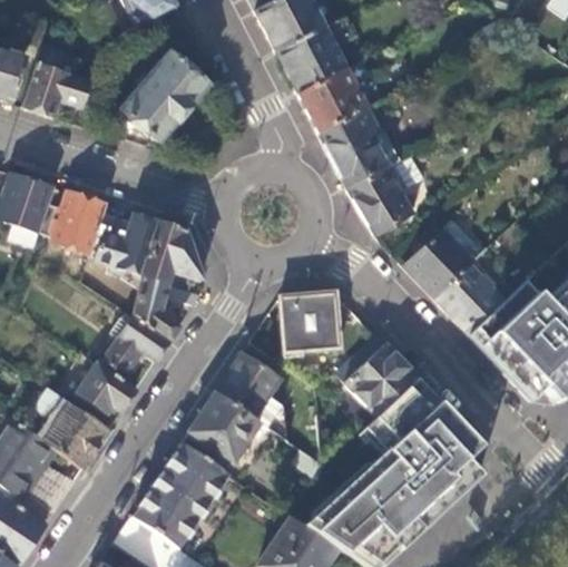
[(123,0),(137,28),(178,6),(175,0),(123,0)]
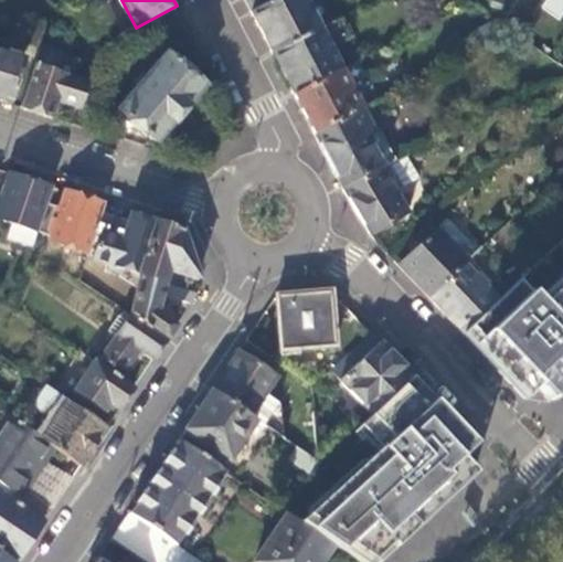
[(247,0),(274,51),(321,25),(308,0),(247,0)]
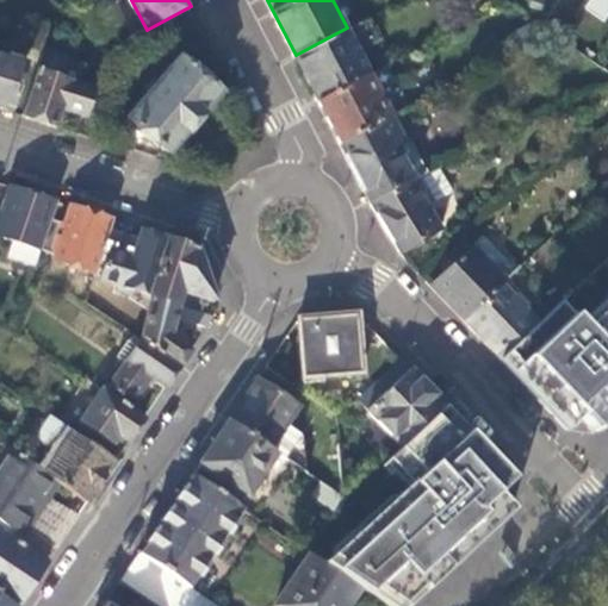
[(589,0),(585,6),(607,19),(607,0),(589,0)]
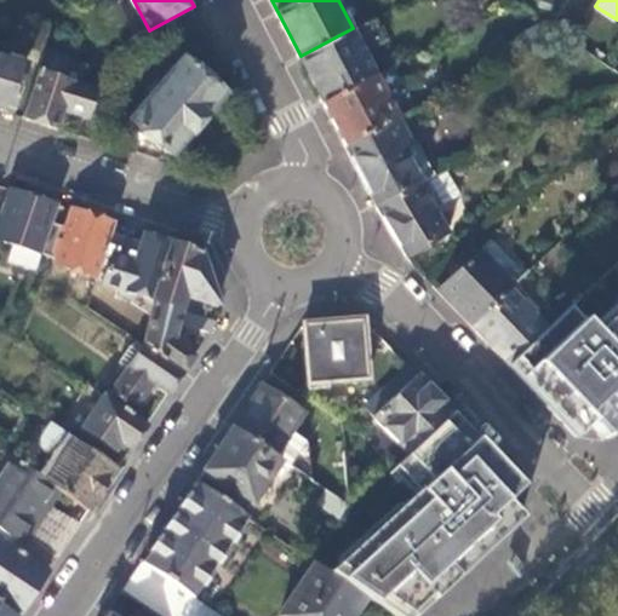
[(301,56),(324,101),(376,73),(353,28),(301,56)]
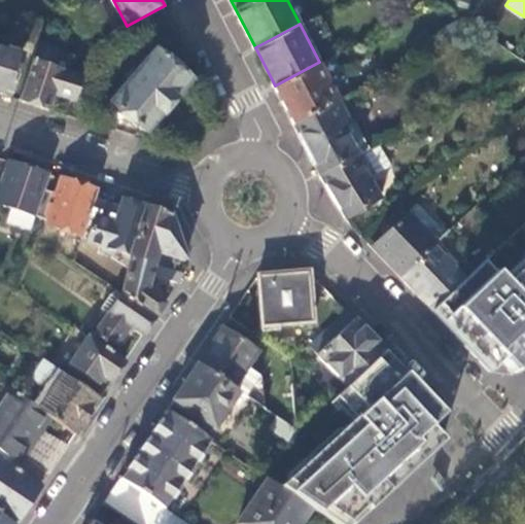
[(53,66),(60,46),(39,40),(33,59),(20,99),(48,109),(54,95),(75,101),(83,77),(53,66)]
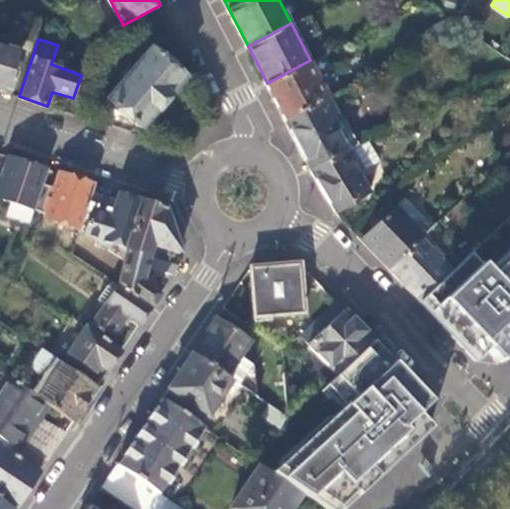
[(0,44),(0,89),(10,93),(23,53),(0,44)]
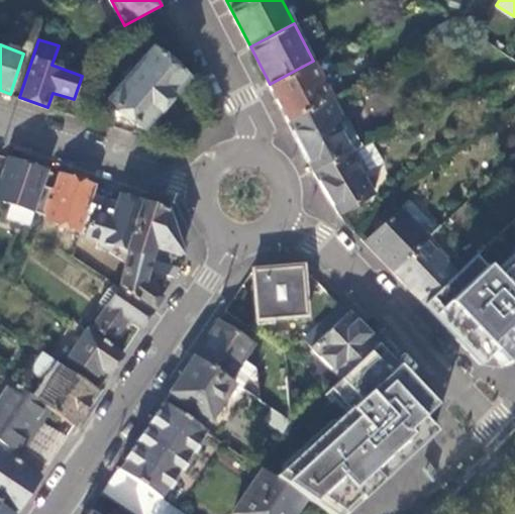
[(109,99),(143,129),(189,77),(155,46),(109,99)]
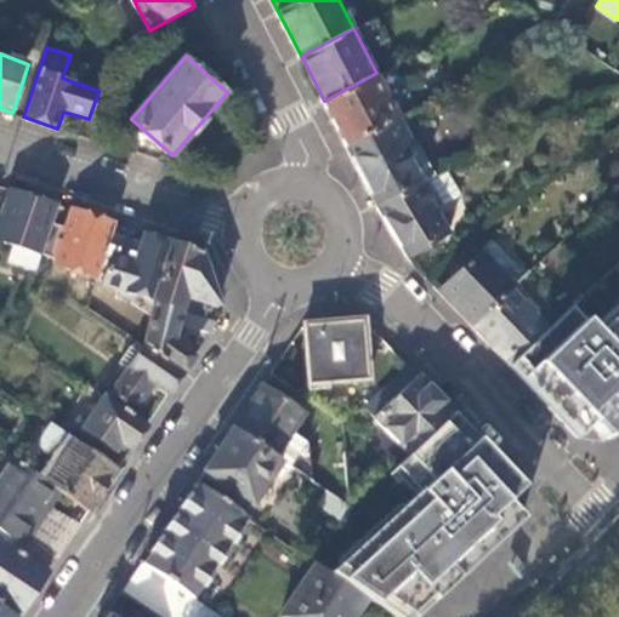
[(324,101),(348,146),(399,119),(376,73),(324,101)]
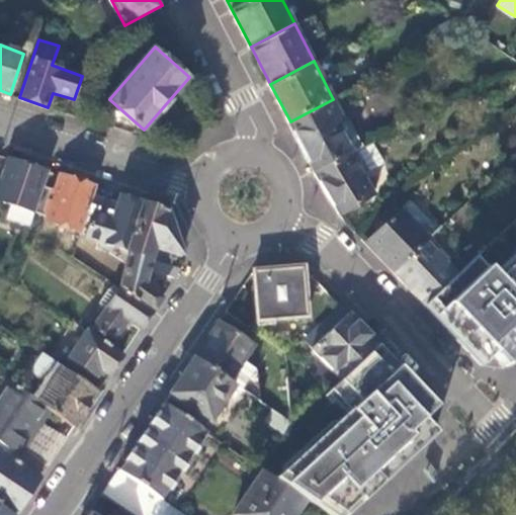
[(290,121),(317,172),(364,147),(361,142),(348,117),(343,119),(333,99),(290,121)]
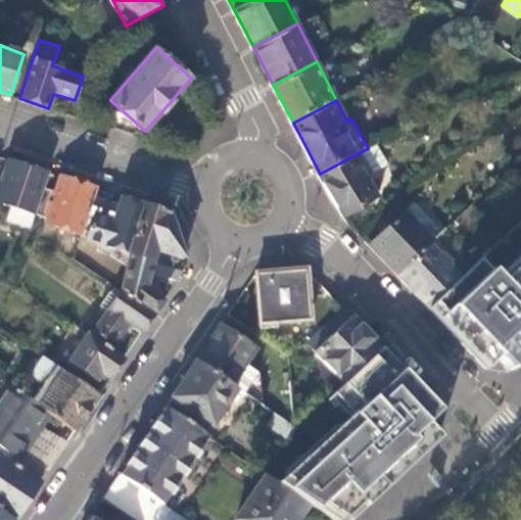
[(368,148),(320,174),(343,218),(344,218),(380,197),(369,178),(390,166),(379,143),(368,148)]
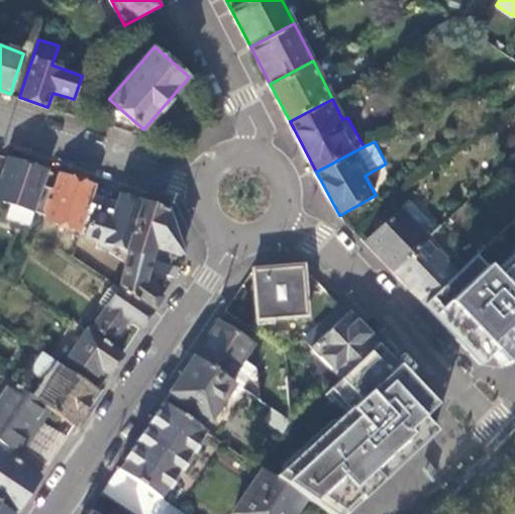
[(44,187),(49,171),(9,158),(0,185),(0,199),(36,211),(44,187)]
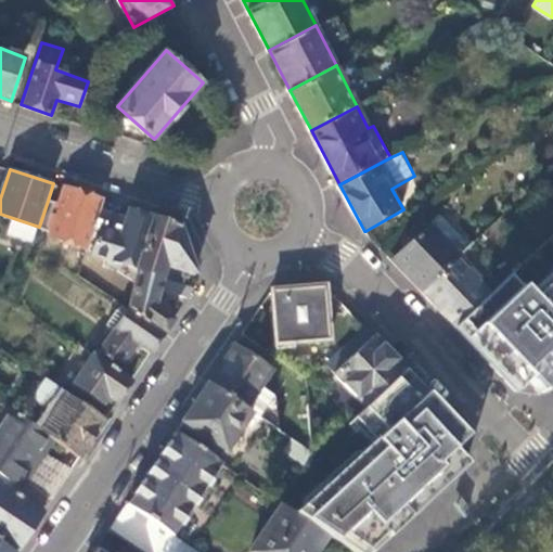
[(49,233),(89,246),(104,200),(65,187),(59,208),(52,206),(53,203),(48,201),(39,227),(50,231),(49,233)]
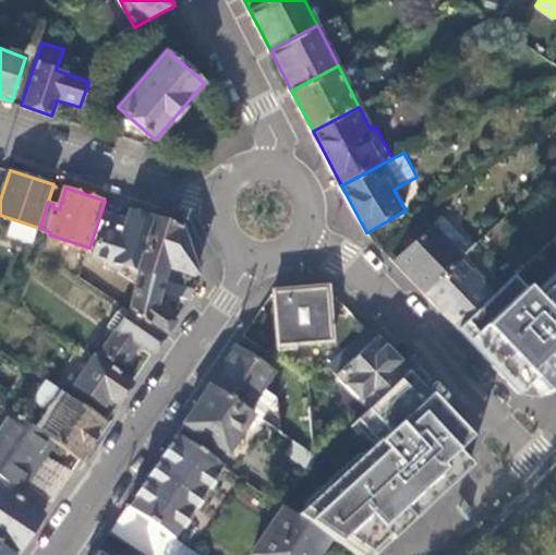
[(141,270),(155,218),(131,209),(122,233),(101,227),(93,254),(141,270)]
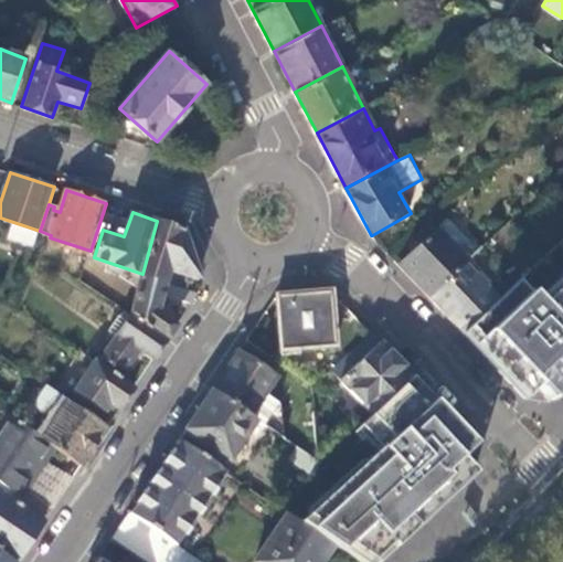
[(448,219),(400,264),(431,297),(468,262),(469,261),(474,256),(469,252),(475,246),(448,219)]
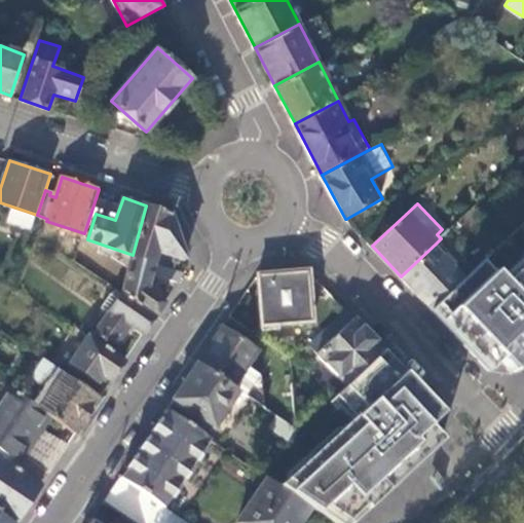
[(159,250),(187,258),(171,213),(146,206),(133,255),(155,262),(159,250)]
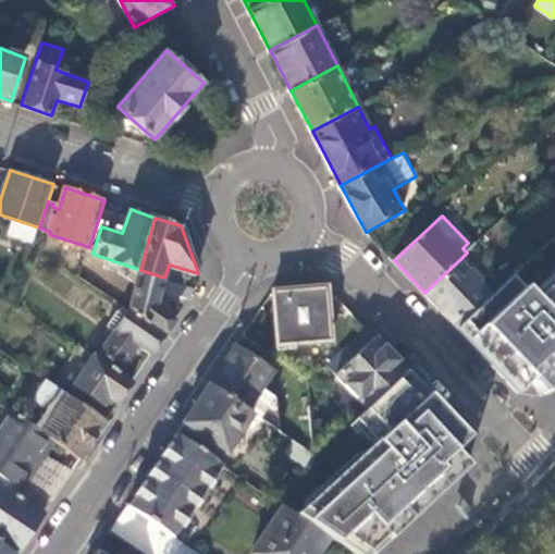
[(424,293),(458,328),(494,293),(482,279),(488,274),(478,263),(471,269),(461,258),(424,293)]
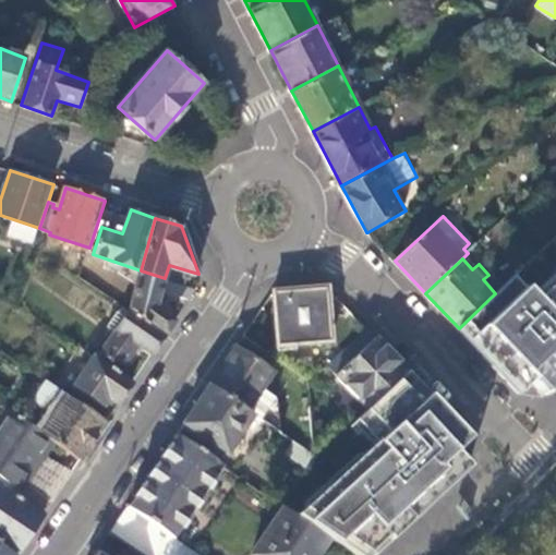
[(131,309),(166,333),(174,320),(156,306),(161,290),(165,278),(141,270),(130,309),(131,309)]
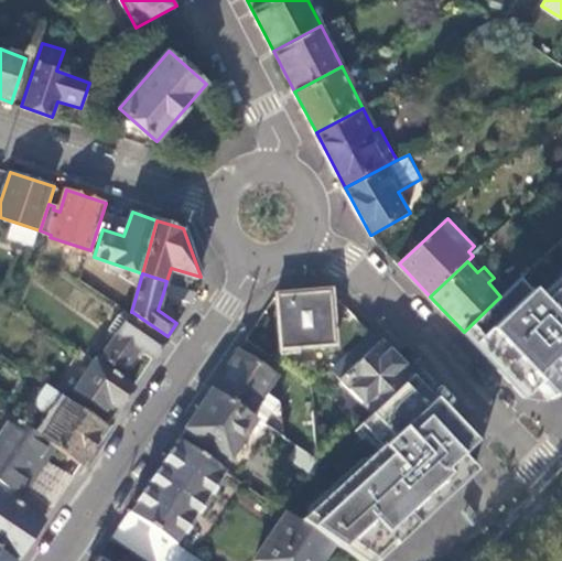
[(163,293),(192,302),(198,292),(166,281),(163,293)]
